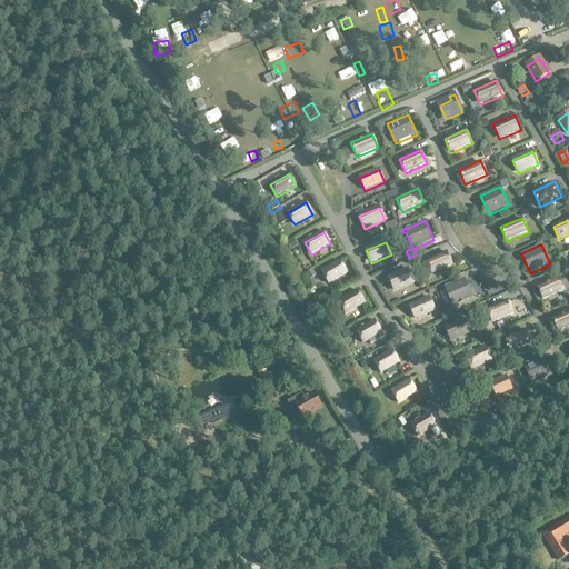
[(431,275),(453,266),(447,251),(427,260),(423,253),(415,258),(418,266),(426,262),(431,275)]
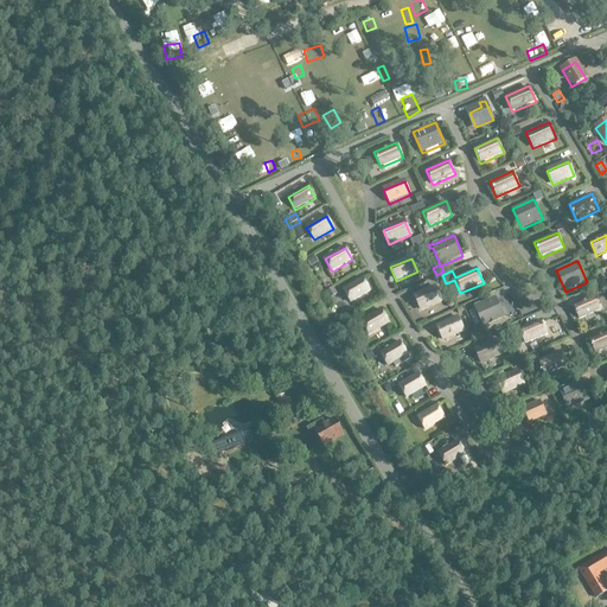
[(344,291),(351,304),(371,292),(363,279),(344,291)]
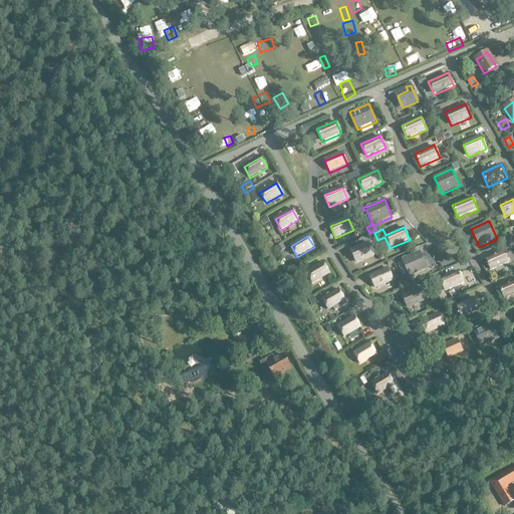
[(356,263),(373,255),(368,244),(351,251),(356,263)]
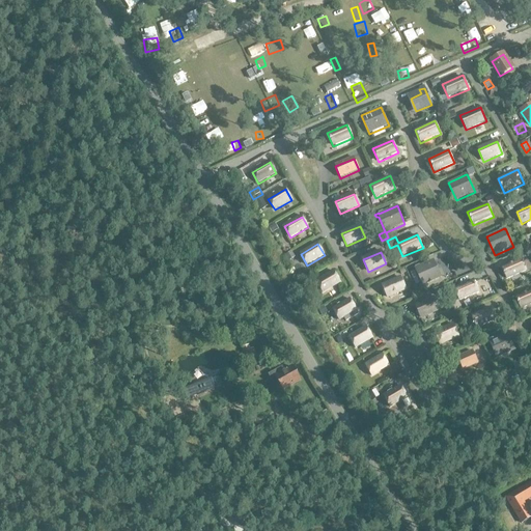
[(506,280),(527,272),(521,258),(501,267),(506,280)]
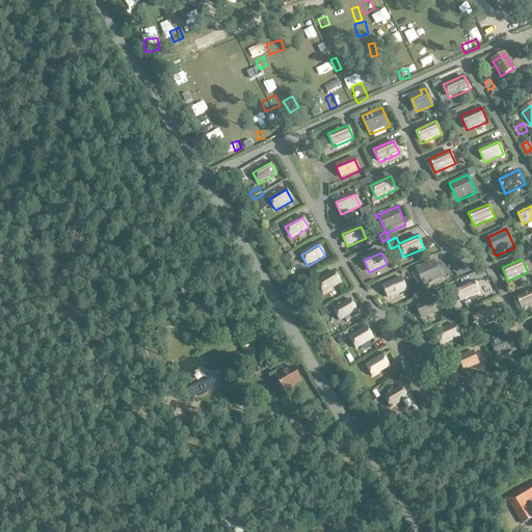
[(423,285),(439,277),(433,265),(422,269),(420,266),(416,268),(423,285)]
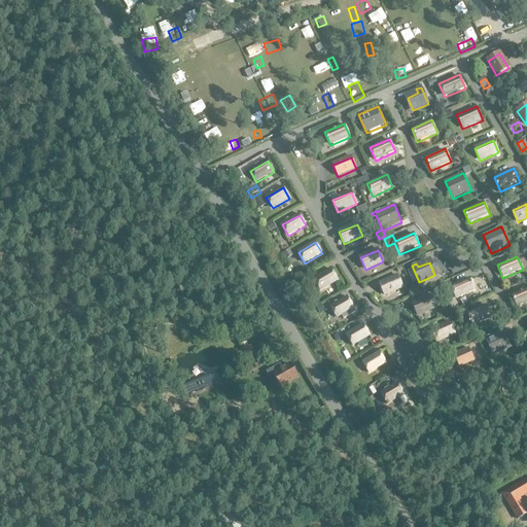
[(314,280),(321,291),(338,281),(331,270),(314,280)]
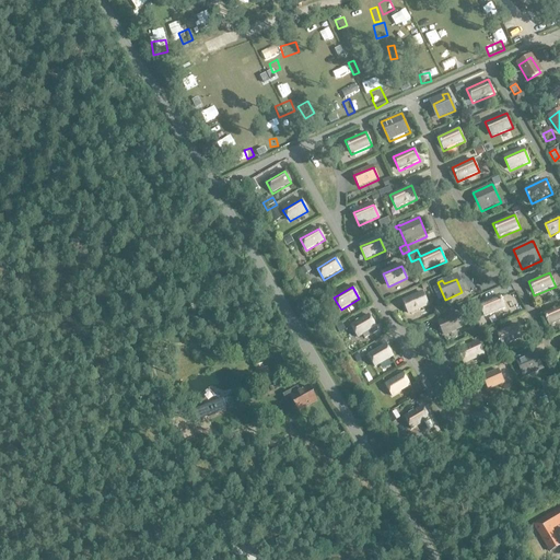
[(409,314),(428,306),(422,293),(404,302),(409,314)]
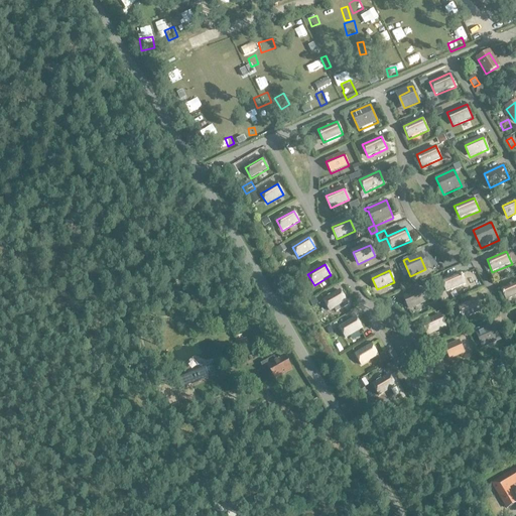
[(461,272),(440,280),(446,293),(466,284),(461,272)]
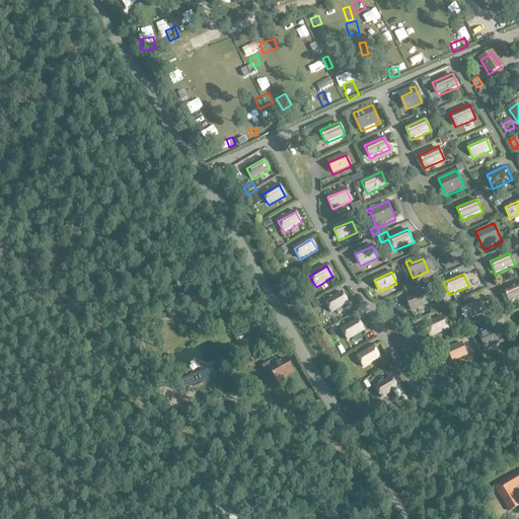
[(509,303),(518,298),(518,282),(503,289),(509,303)]
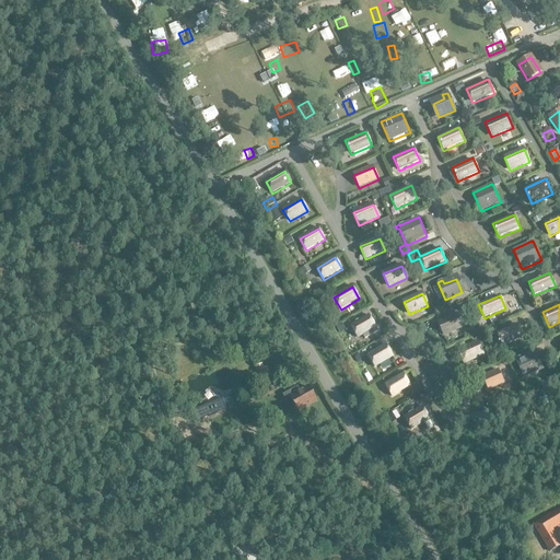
[(444,336),(463,327),(457,315),(439,324),(444,336)]
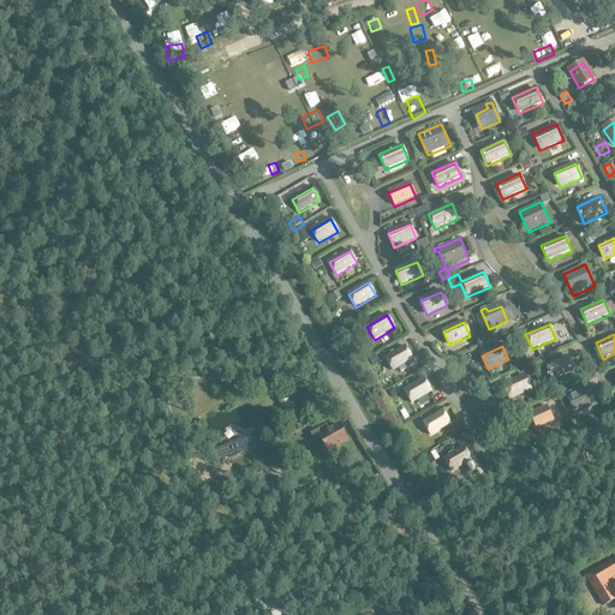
[(386,359),(393,372),(413,360),(406,347),(386,359)]
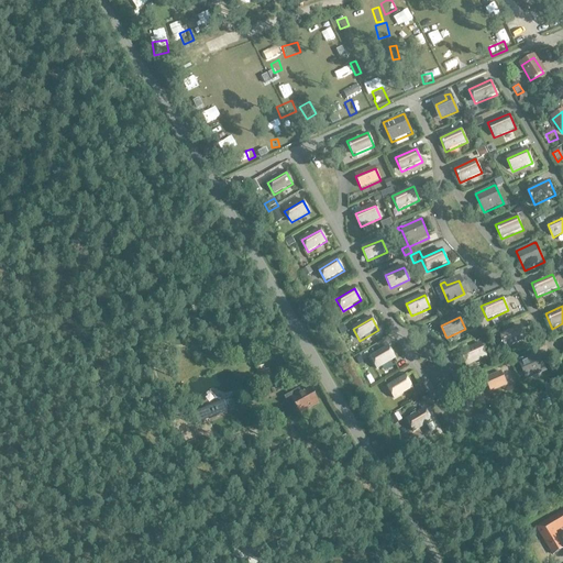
[(520,324),(500,333),(498,329),(489,332),(492,339),(499,335),(505,349),(527,340),(520,324)]
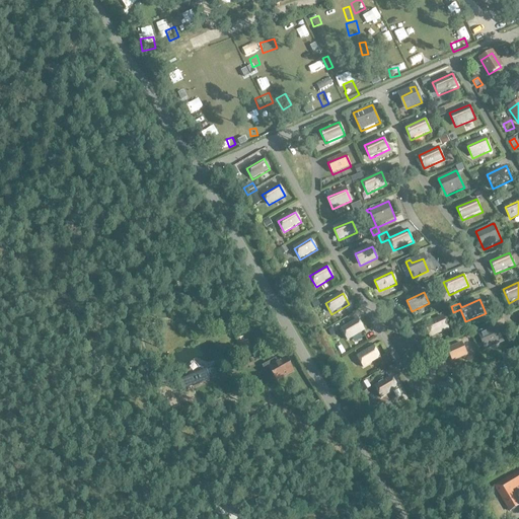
[(202,316),(198,302),(189,305),(192,318),(202,316)]
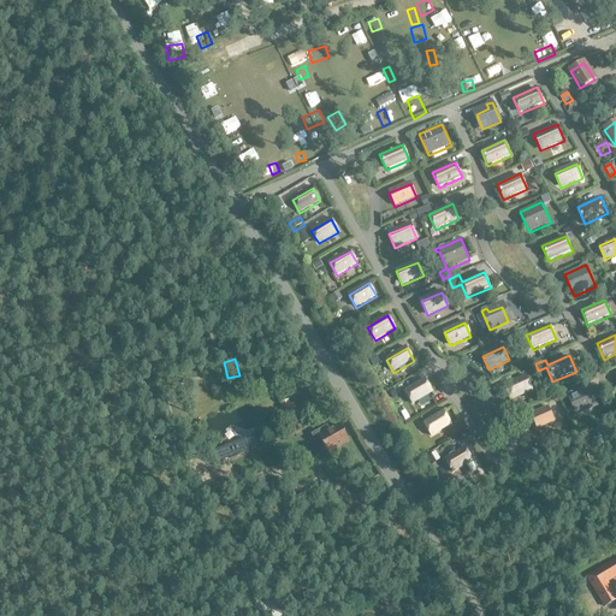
[(510,401),(532,391),(526,377),(504,386),(510,401)]
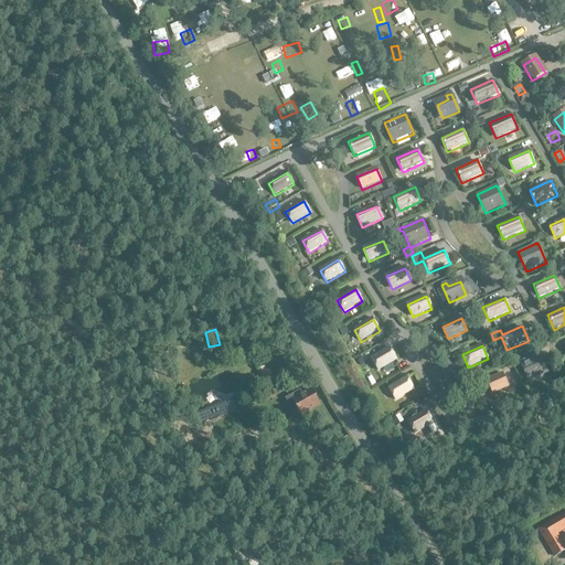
[(372,360),(379,371),(397,361),(390,349),(372,360)]
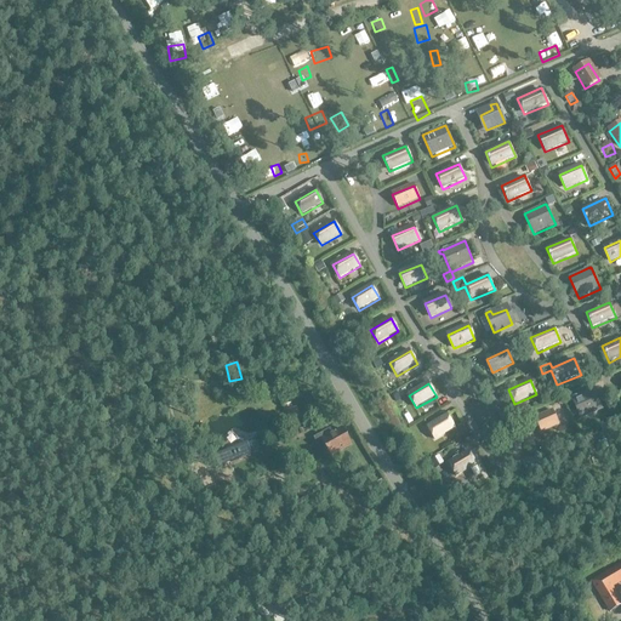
[(580,416),(598,409),(592,394),(579,400),(577,396),(573,398),(580,416)]
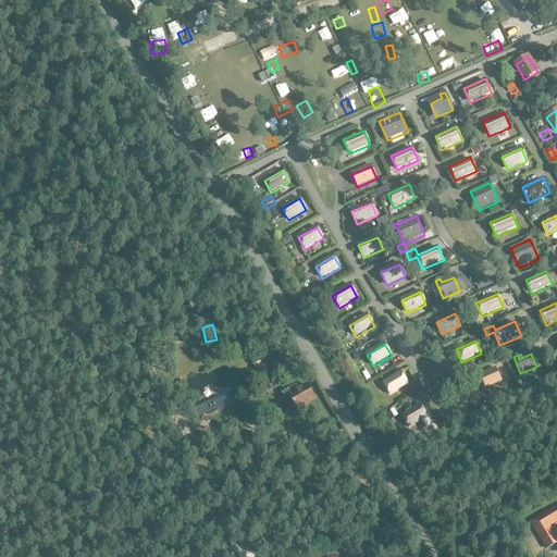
[(261,385),(273,381),(267,366),(263,367),(261,362),(254,366),(261,385)]
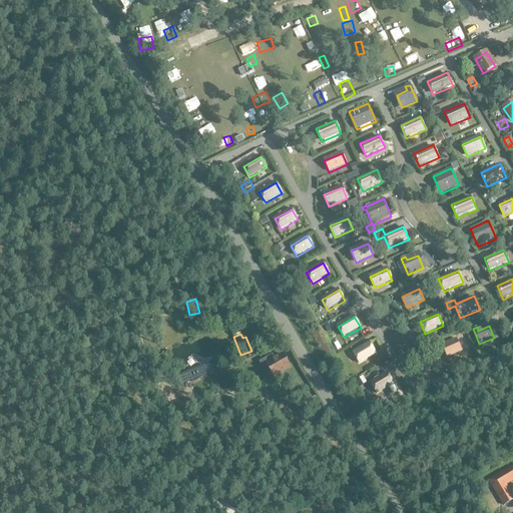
[(448,358),(462,352),(456,340),(446,345),(444,342),(439,344),(441,349),(443,348),(448,358)]
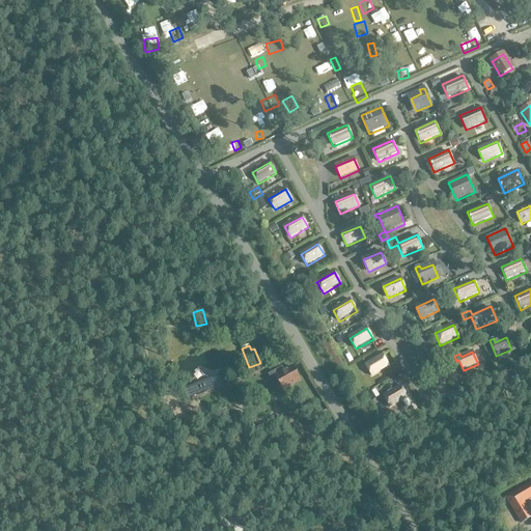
[(365,365),(372,376),(389,366),(383,356),(365,365)]
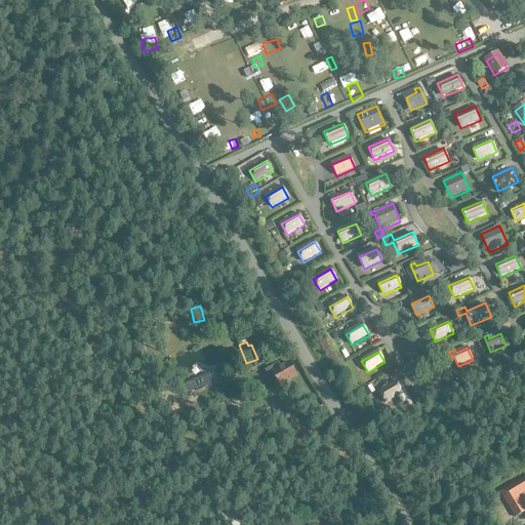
[(297,376),(290,363),(289,361),(281,366),(279,363),(266,370),(275,388),(279,386),(279,387),(297,376)]
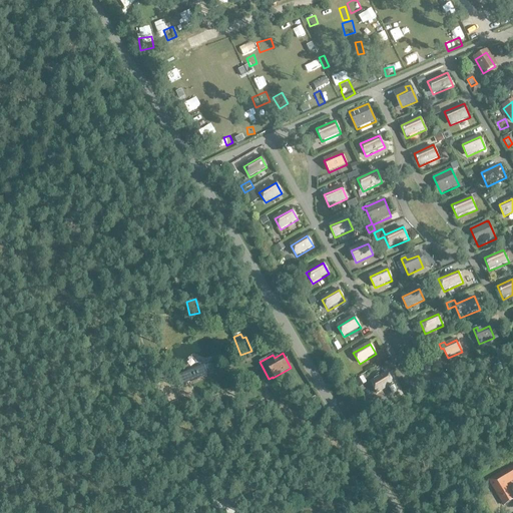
[(195,370),(187,373),(191,382),(199,379),(195,370)]
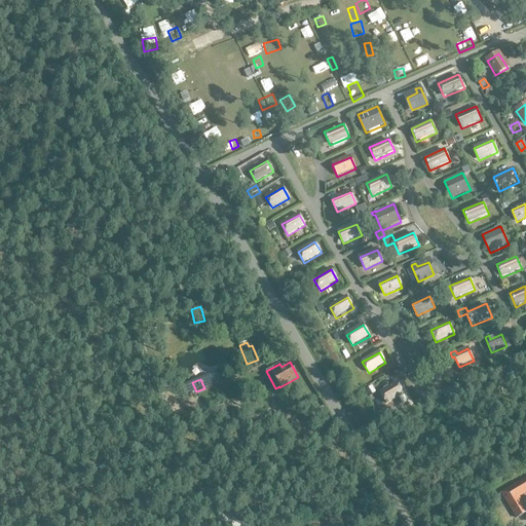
[(398,383),(380,393),(386,404),(404,395),(398,383)]
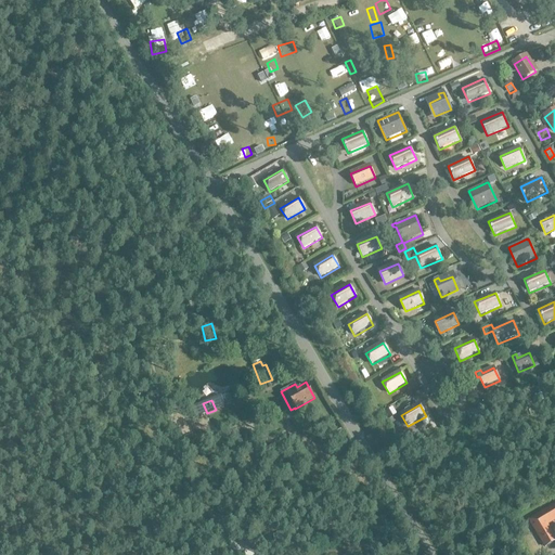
[(554,503),(530,519),(546,547),(554,541),(554,536),(547,524),(554,518),(554,503)]
